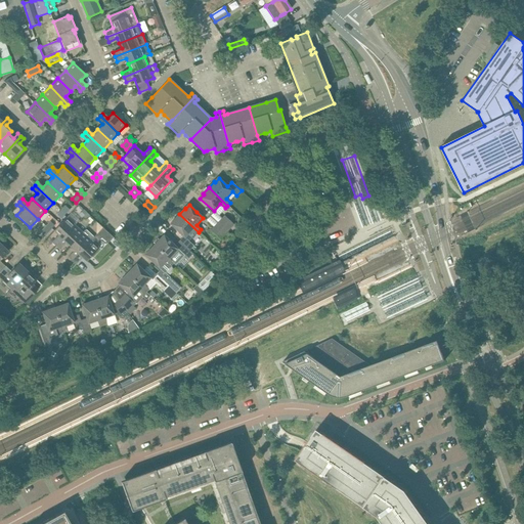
[(66,214),(70,210),(64,206),(60,210),(66,214)]
